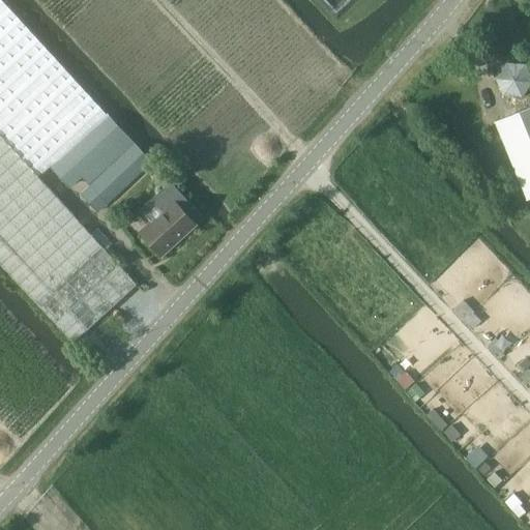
[(0,0),(0,263),(72,342),(136,284),(39,177),(51,167),(106,114),(0,0)]
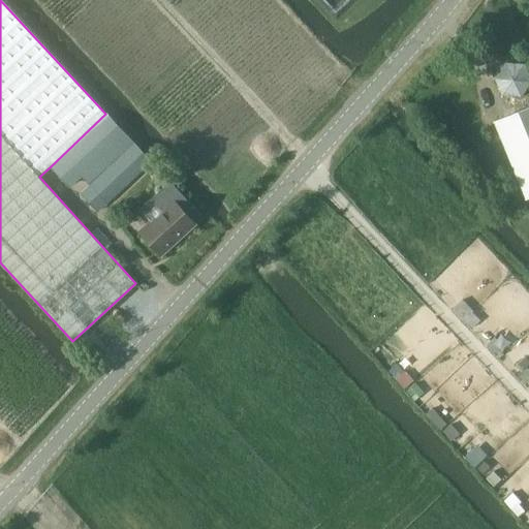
[(521,97),(528,85),(528,74),(524,65),(504,63),(495,79),(502,95),(521,97)]
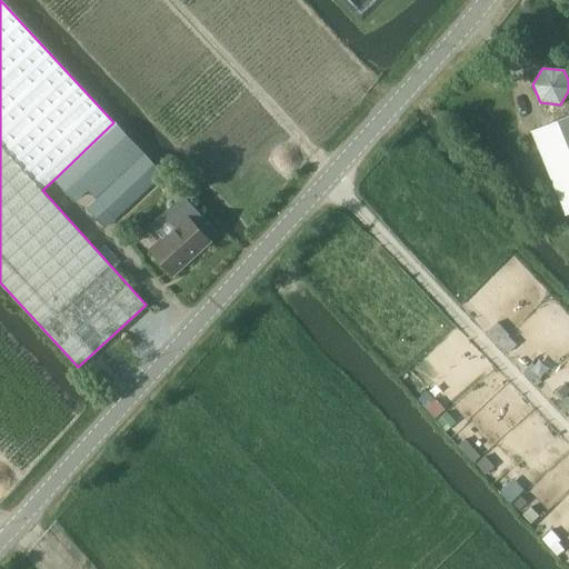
[(566,215),(568,212),(568,113),(530,131),(566,215)]
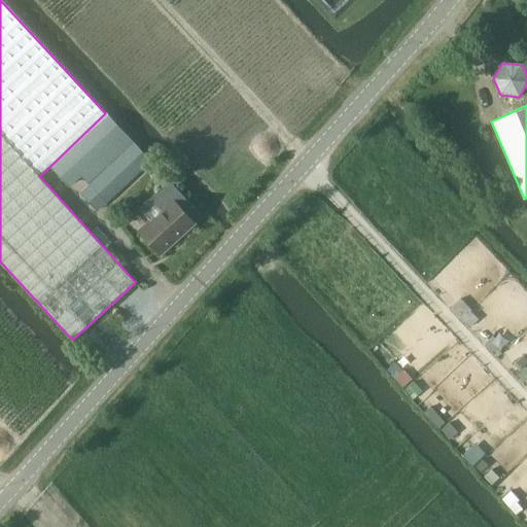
[(105,113),(50,166),(71,187),(82,176),(90,184),(107,204),(152,161),(107,112),(105,113)]
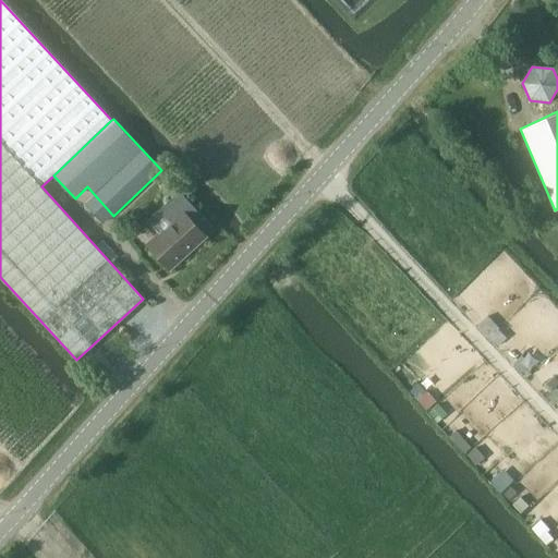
[(159,233),(147,244),(170,270),(206,237),(203,232),(210,225),(180,191),(147,220),(159,233)]
